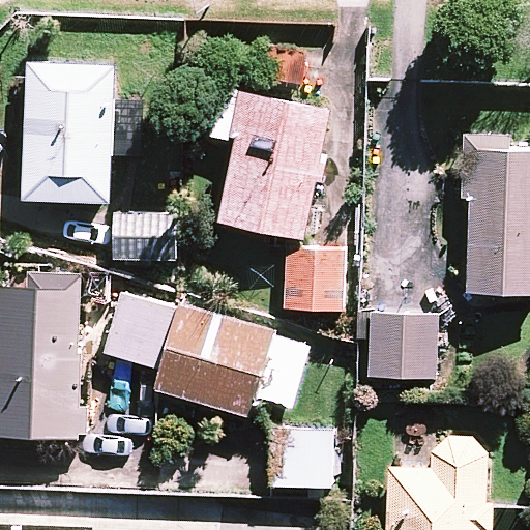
[(259,80),(302,87),(307,57),(264,50),(259,80)]
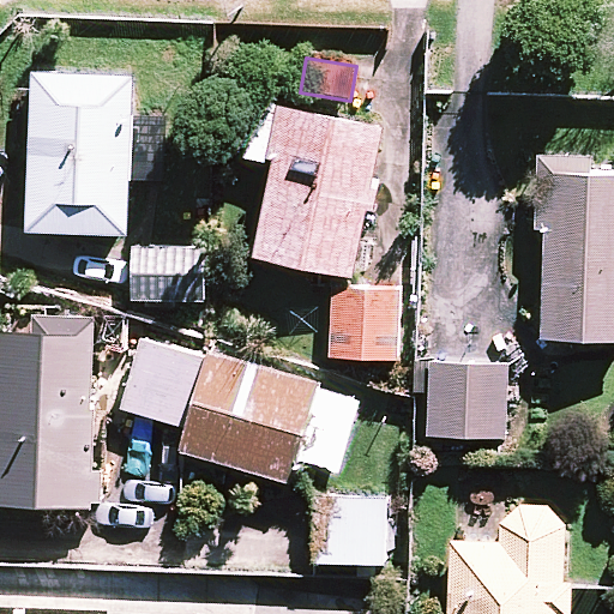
[(31,77),(26,235),(127,239),(132,80),(31,77)]
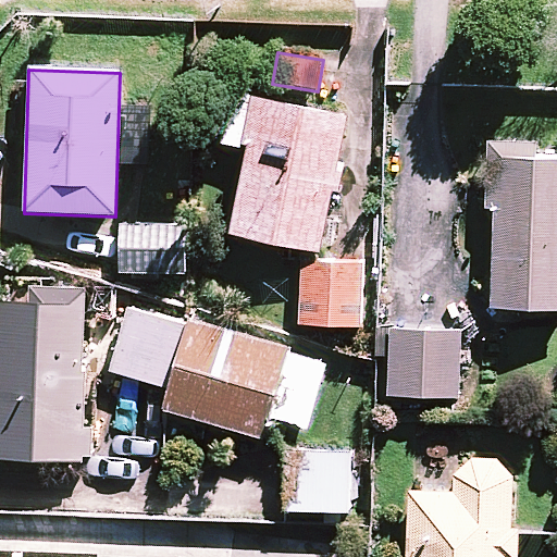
[(230,237),(320,255),(347,118),(252,100),(243,148),(247,149),(230,237)]
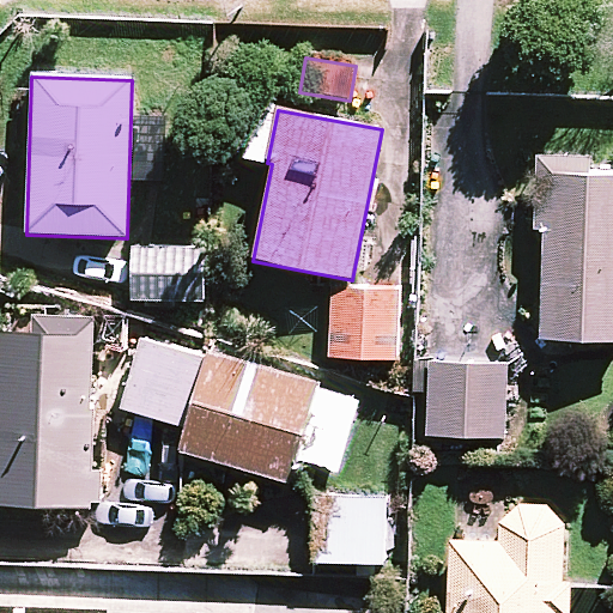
[(539,344),(612,345),(612,177),(589,177),(590,159),(535,158),(533,234),(542,234),(539,344)]
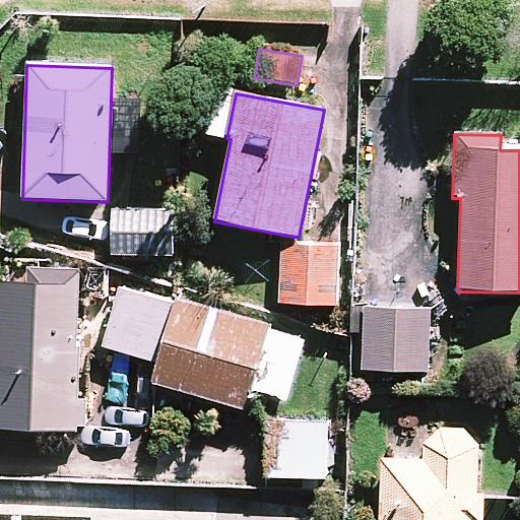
[(111,256),(173,257),(174,212),(111,211),(111,256)]
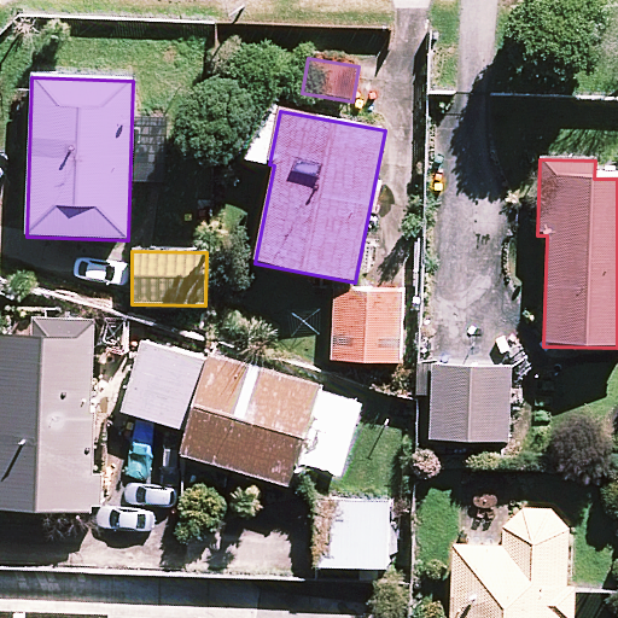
[(332,362),(398,365),(401,295),(334,292),(332,362)]
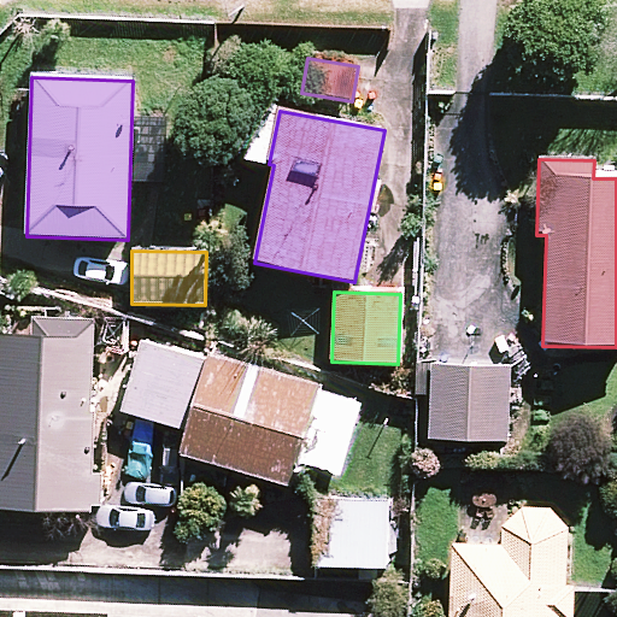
[(31,338),(0,336),(0,509),(87,513),(95,323),(31,321),(31,338)]
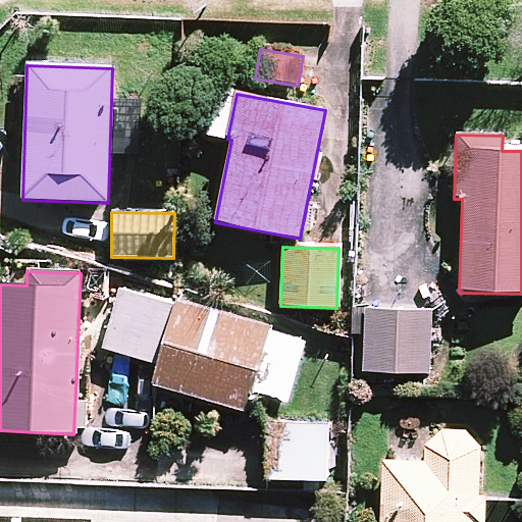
[(102,349),(152,364),(169,308),(119,293),(102,349)]
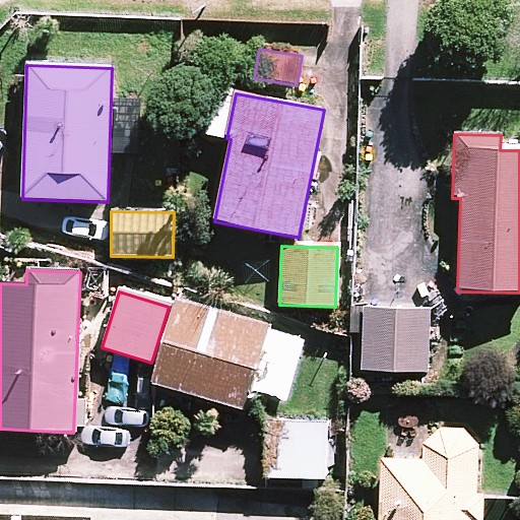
[(178,301),(154,386),(248,411),(254,392),(289,402),(306,342),(270,332),(272,327),(178,301)]
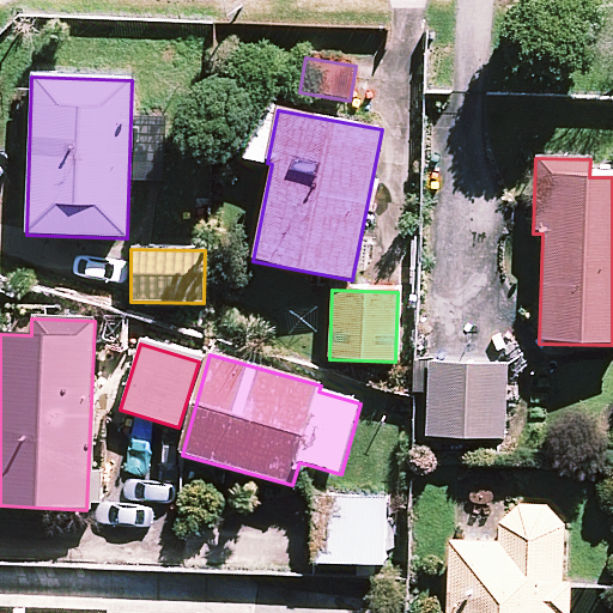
[(426,437),(502,439),(504,368),(428,365),(426,437)]
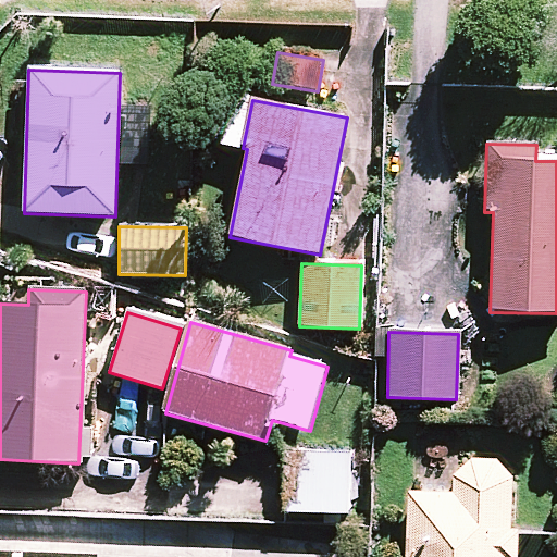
[(282,514),(349,515),(351,453),(284,452),(282,514)]
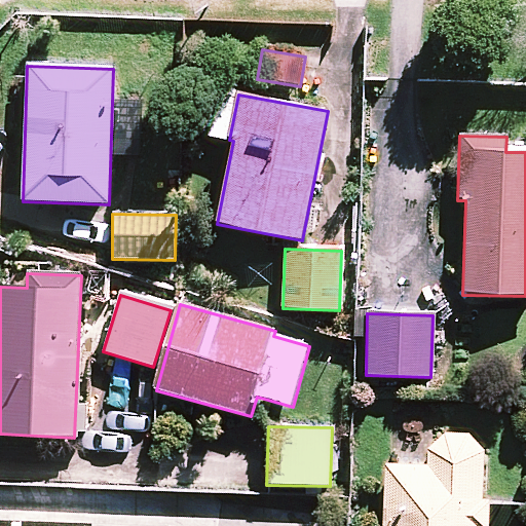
[(427,466),(385,465),(382,525),(486,525),(487,501),(482,501),(483,453),(468,435),(445,435),(428,451),(427,466)]
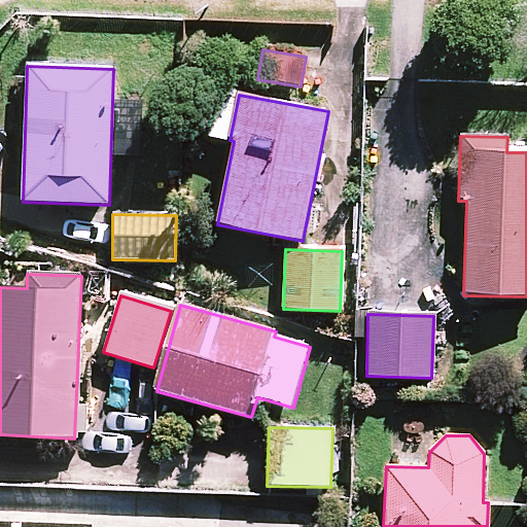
All buildings are outlined.
